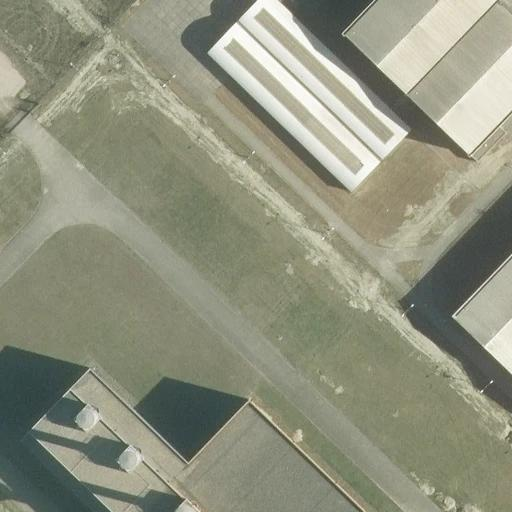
[(275,0),(257,0),(207,53),(231,76),(350,192),(410,130),(290,14),(275,0)]
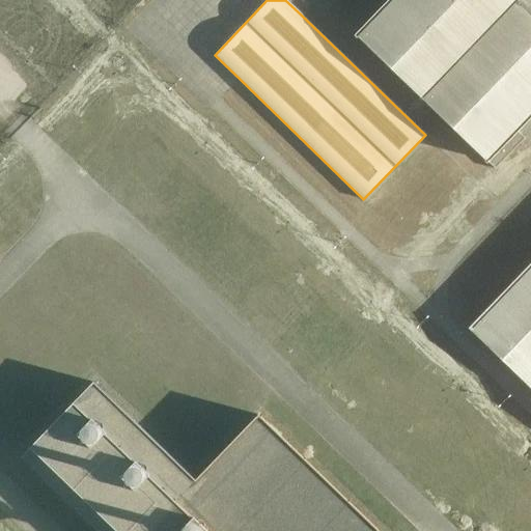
[(357,37),(484,161),(485,160),(495,169),(518,144),(524,138),(514,130),(530,112),(530,0),(392,0),(387,6),(357,37)]
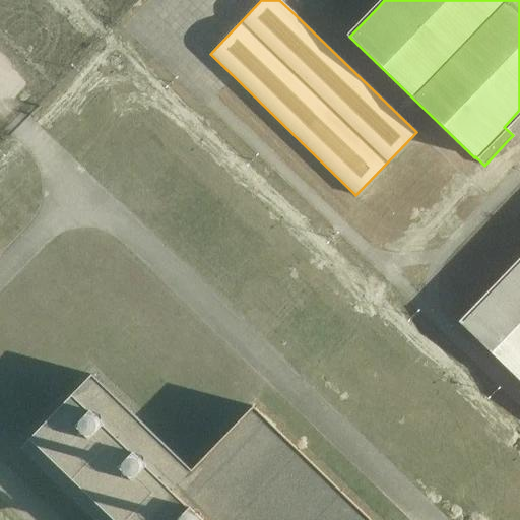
[(205,62),(198,69),(212,82),(219,75),(205,62)]
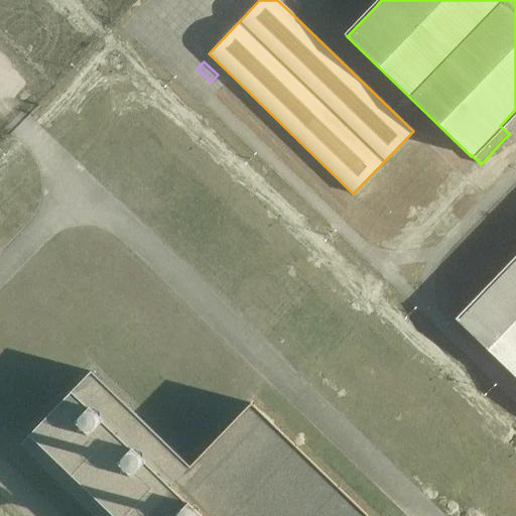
[(515,254),(454,319),(515,379),(515,254)]
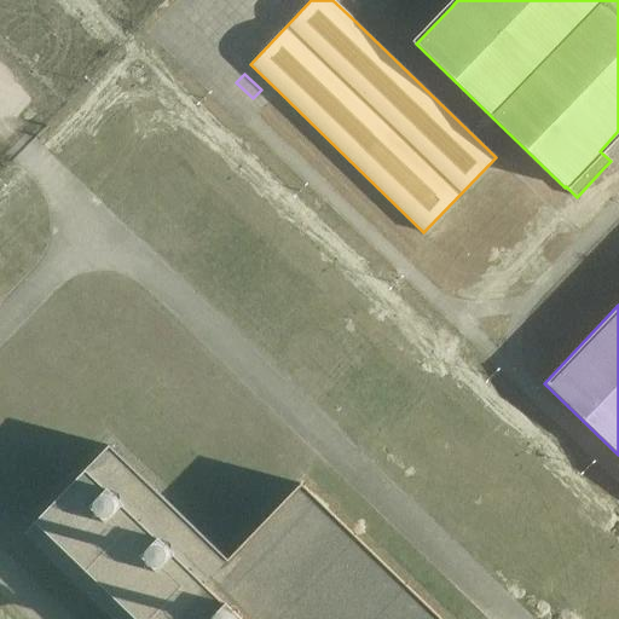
[(109,445),(34,522),(134,618),(440,618),(300,484),(227,559),(109,445)]
